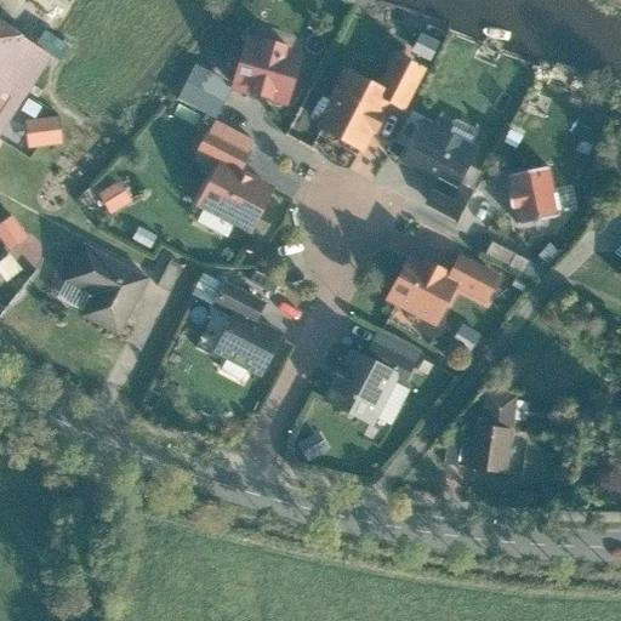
[(0,130),(50,51),(0,18),(0,130)]
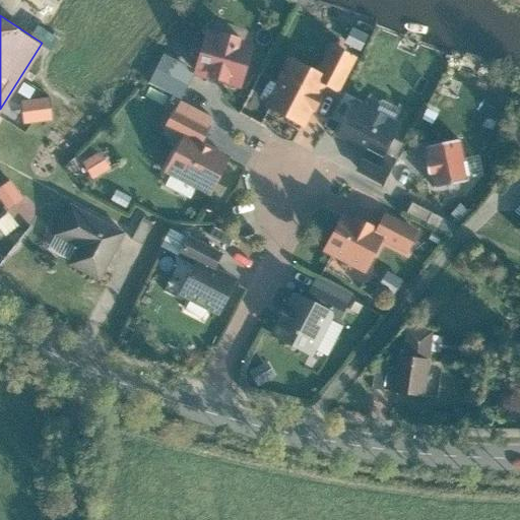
[(369,47),(376,33),(360,24),(351,39),(369,47)]
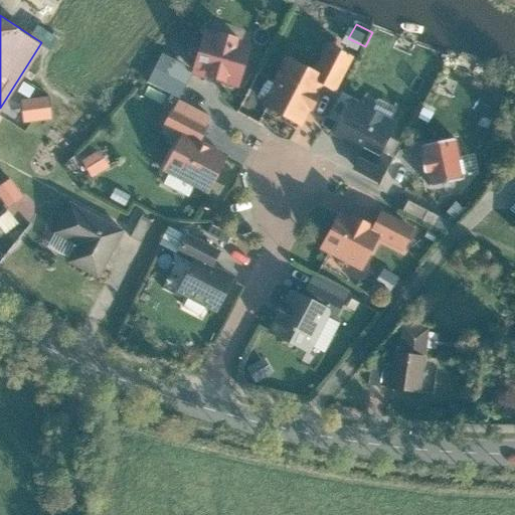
[(247,43),(202,30),(192,67),(237,79),(247,43)]
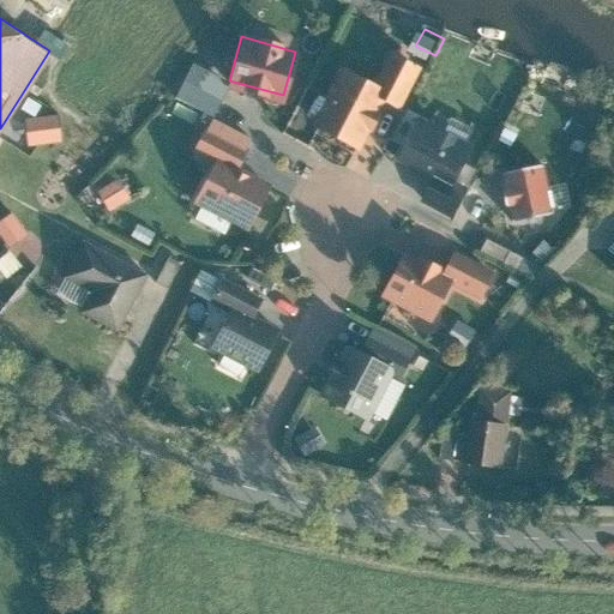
[(347,68),(318,126),(366,150),(392,98),(405,104),(425,67),(396,53),(379,85),(347,68)]
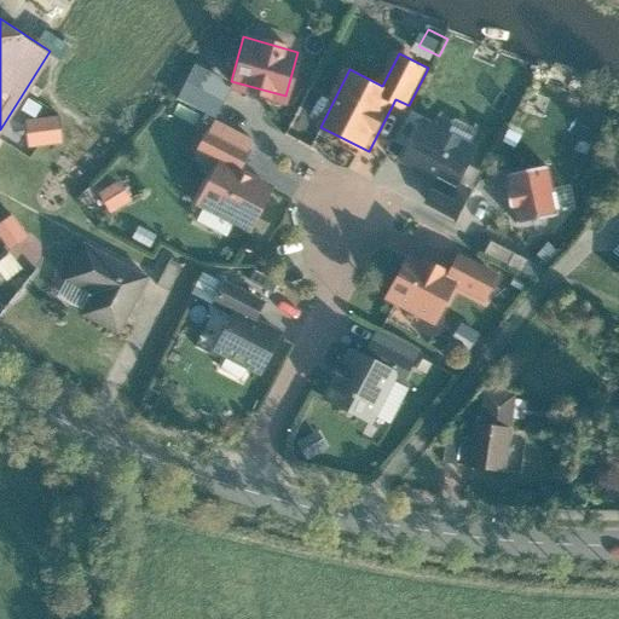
[(61,117),(27,121),(29,143),(63,139),(61,117)]
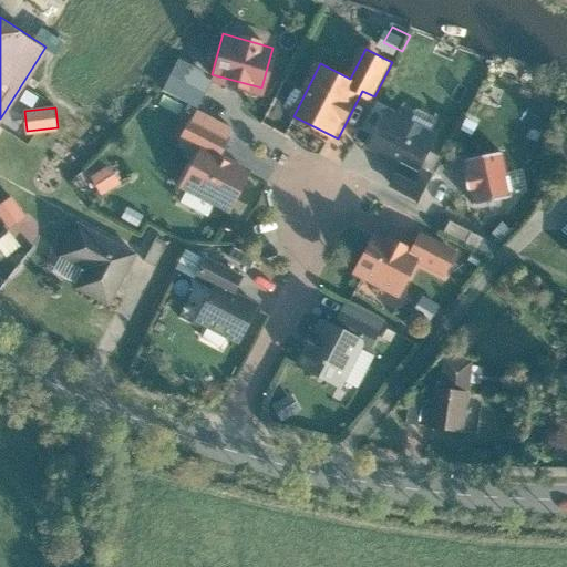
[(445,136),(390,109),(371,146),(402,163),(392,183),(416,195),(445,136)]
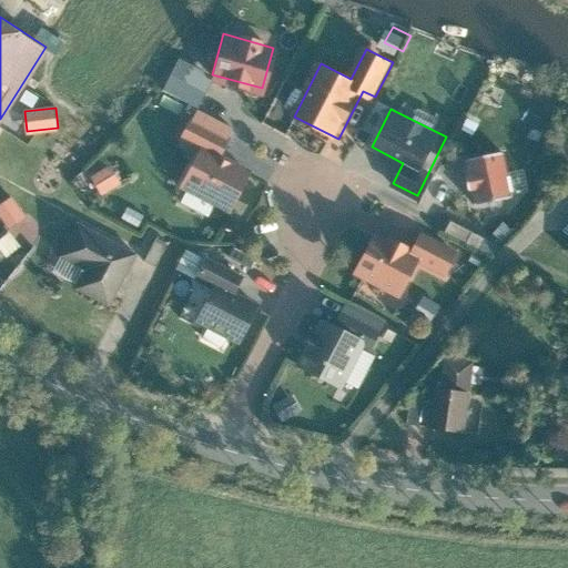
[(231,127),(193,110),(179,140),(199,149),(183,184),(227,204),(245,165),(219,153),(231,127)]
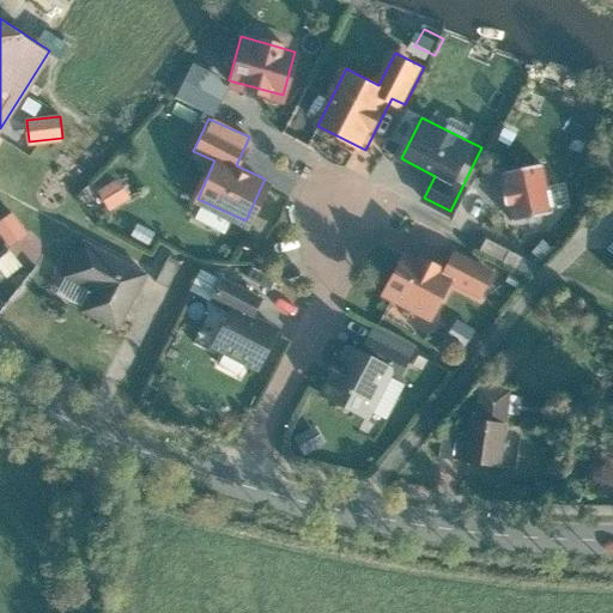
[(547,163),(520,168),(527,210),(554,205),(547,163)]
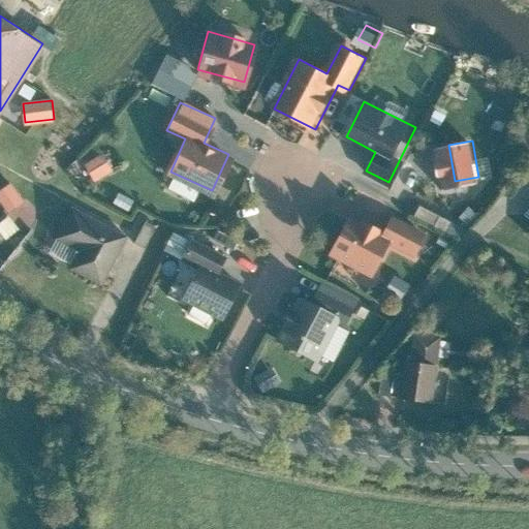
[(103,153),(83,163),(92,179),(112,168),(103,153)]
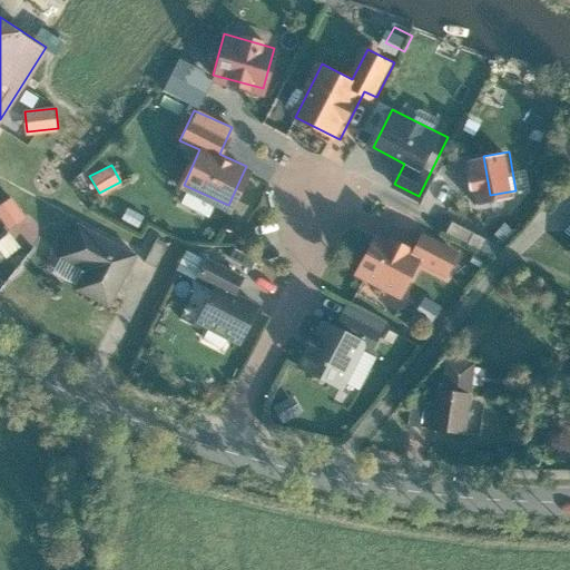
[(12,195),(0,203),(0,210),(11,228),(27,218),(12,195)]
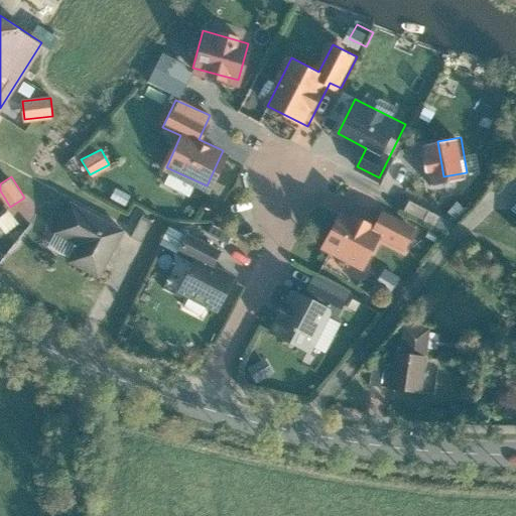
[(119,232),(62,203),(49,228),(80,243),(70,261),(97,275),(119,232)]
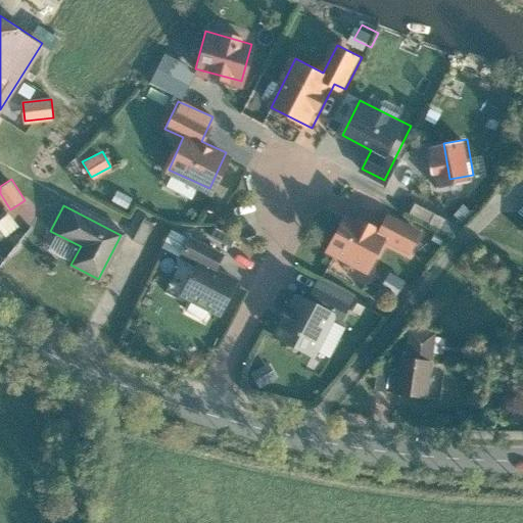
[(1,220),(10,234),(25,225),(15,210),(1,220)]
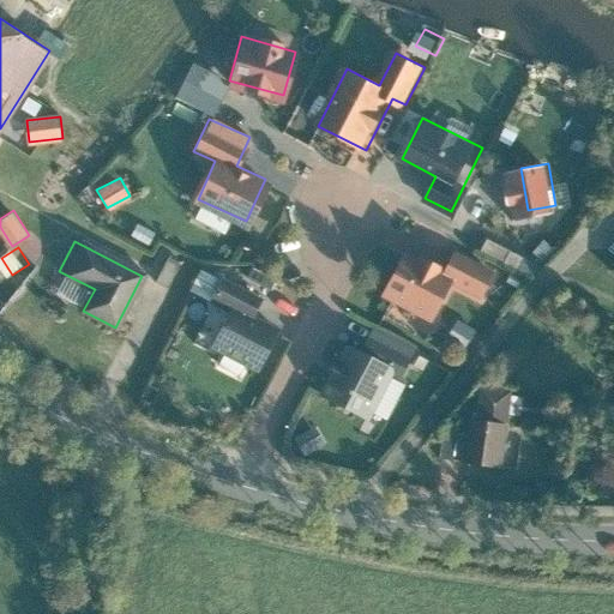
[(481,295),(492,275),(452,254),(443,272),(407,253),(389,289),(440,315),(457,283),(481,295)]
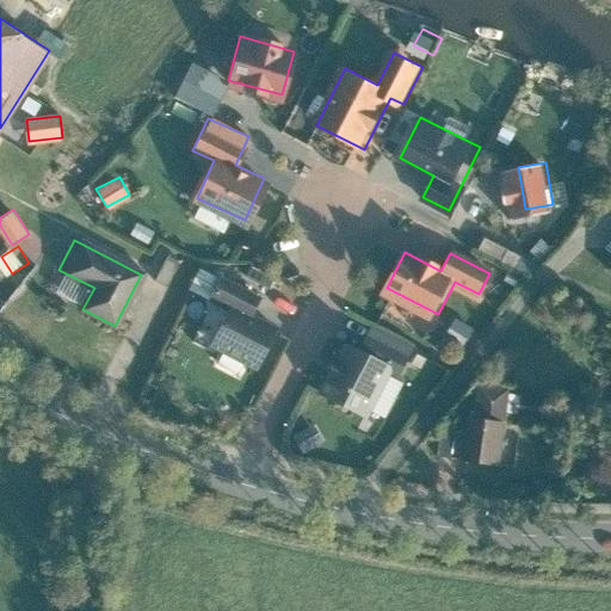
[(261,298),(221,279),(210,301),(227,309),(209,345),(254,366),(275,325),(253,315),(261,298)]
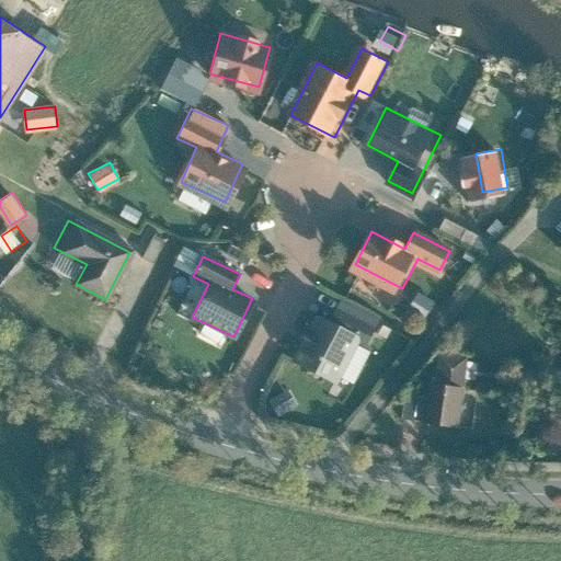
[(376,316),(344,300),(332,325),(317,319),(297,359),(336,378),(357,334),(365,338),(376,316)]
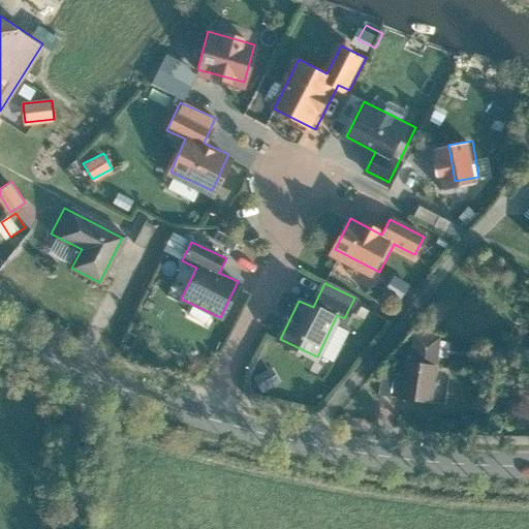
[(443,337),(417,336),(416,363),(402,362),(400,396),(436,398),(437,365),(441,365),(443,337)]
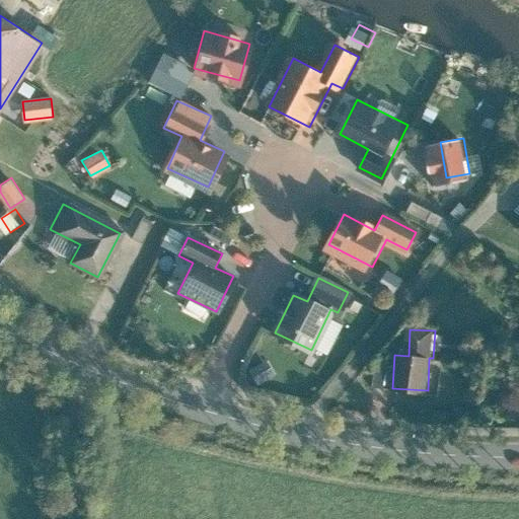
[(274,359),(255,367),(263,381),(281,373),(274,359)]
